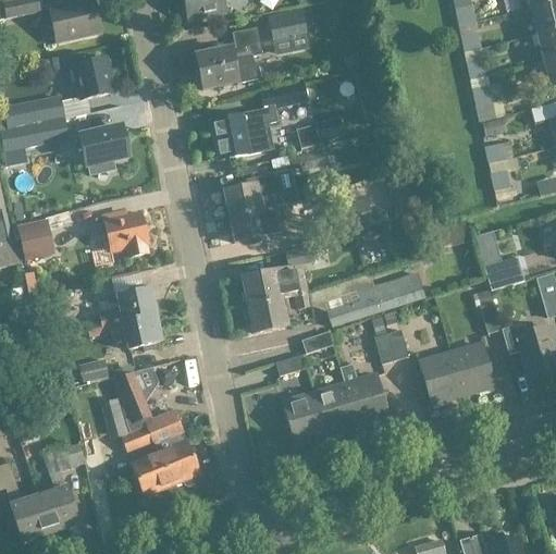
[(5,17),(40,11),(37,0),(12,0),(2,2),(5,17)]
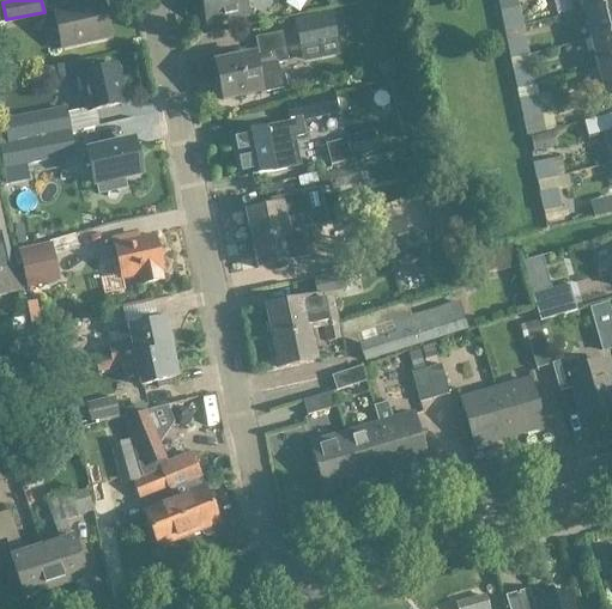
[(82,4),(80,0),(53,6),(61,46),(110,35),(103,0),(97,0),(82,4)]
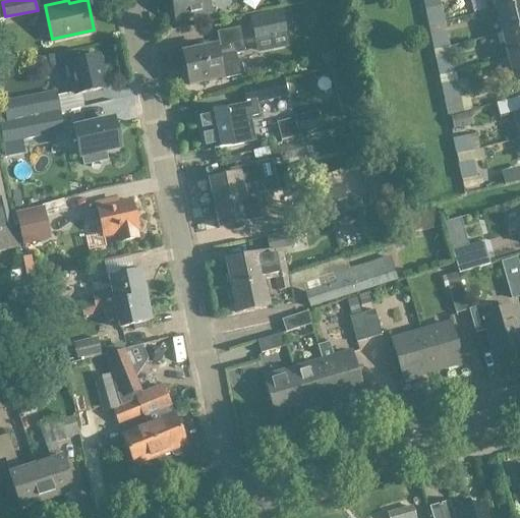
[(171,0),(175,19),(212,12),(209,0),(171,0)]
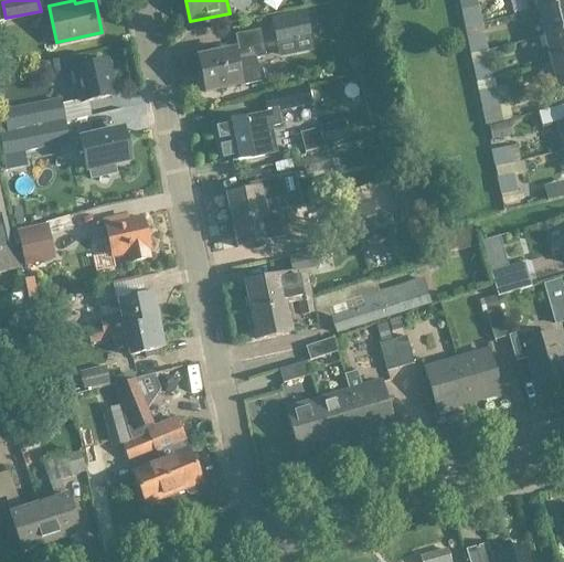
[(543,33),(563,27),(563,0),(560,0),(536,7),(543,33)]
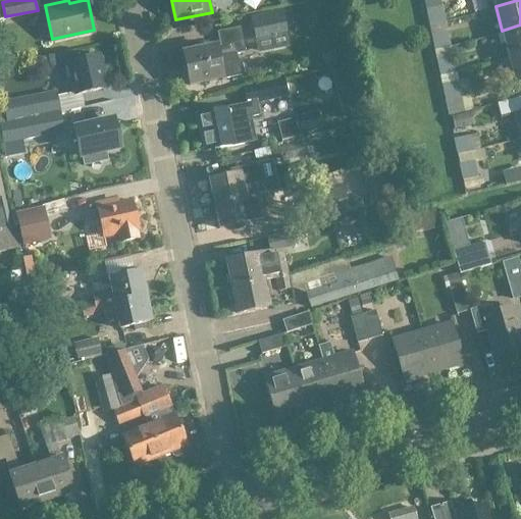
[(427,7),(430,23),(446,19),(443,4),(427,7)]
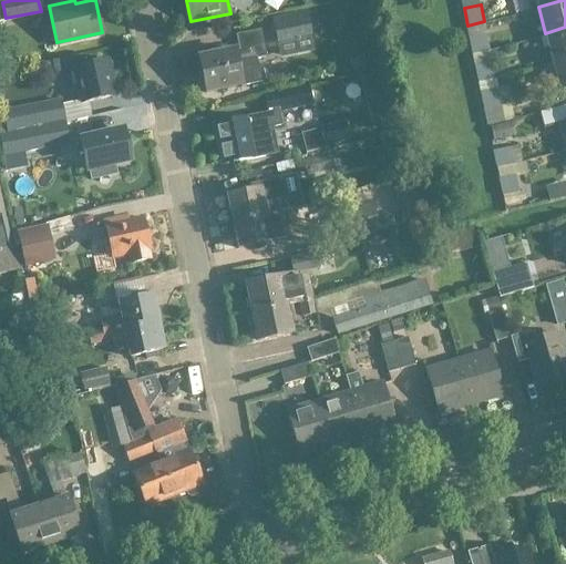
[(274,22),(278,40),(310,33),(307,14),(274,22)]
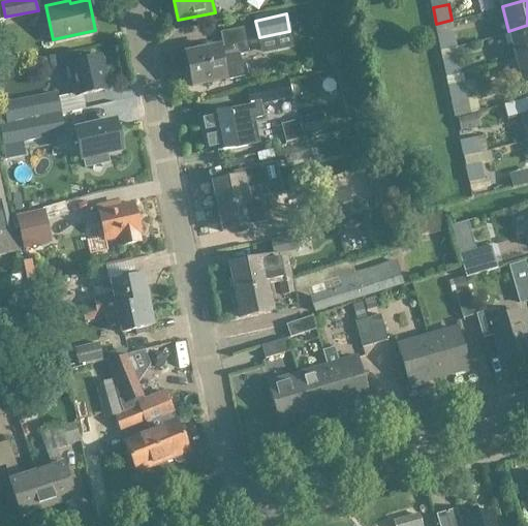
[(452,20),(436,24),(441,49),(457,44),(452,20)]
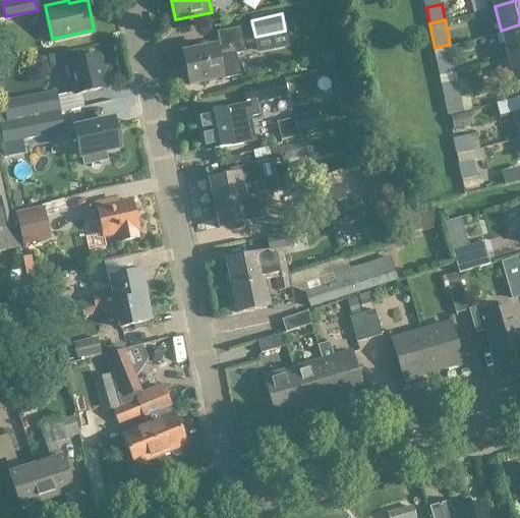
[(519,24),(501,31),(508,55),(519,51),(519,24)]
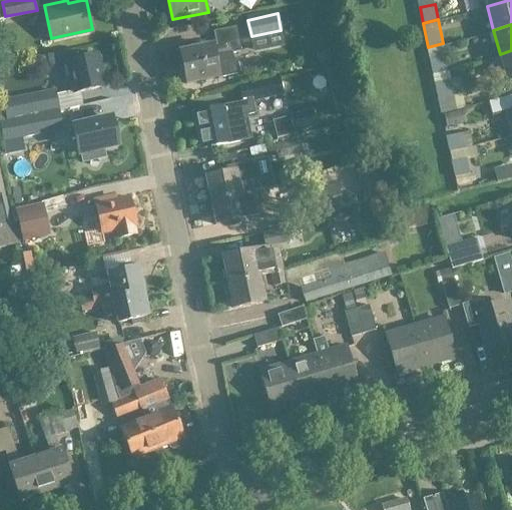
[(215,44),(213,44),(179,51),(186,82),(237,71),(233,50),(240,49),(235,25),(212,30),(215,44)]
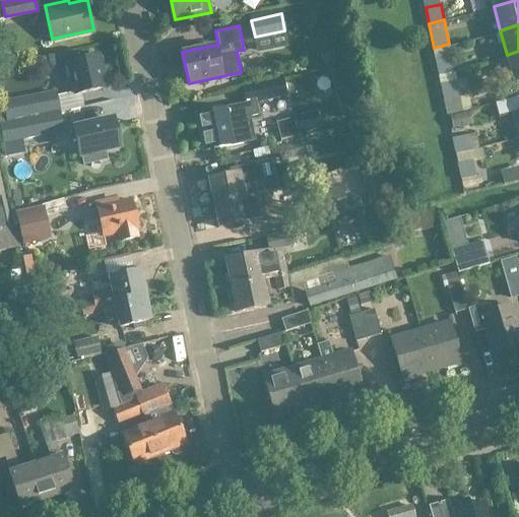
[(434,48),(439,73),(455,68),(449,44),(434,48)]
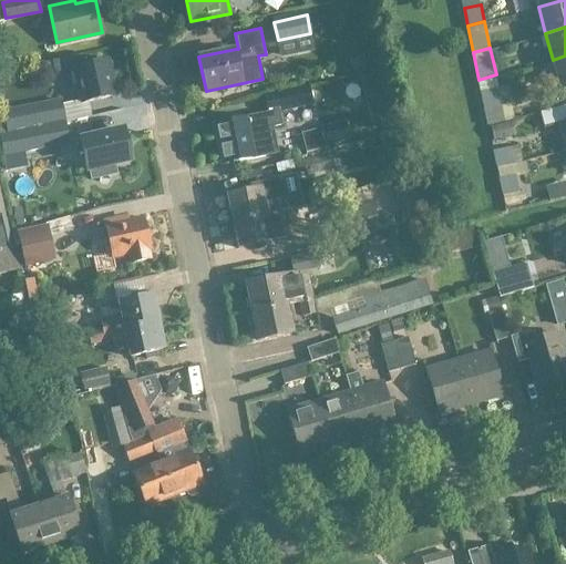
[(565,55),(553,60),(559,88),(565,84),(565,55)]
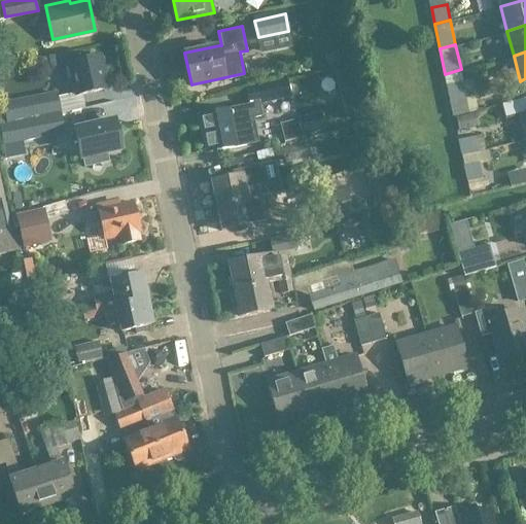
[(101,55),(68,62),(75,94),(107,88),(101,55)]
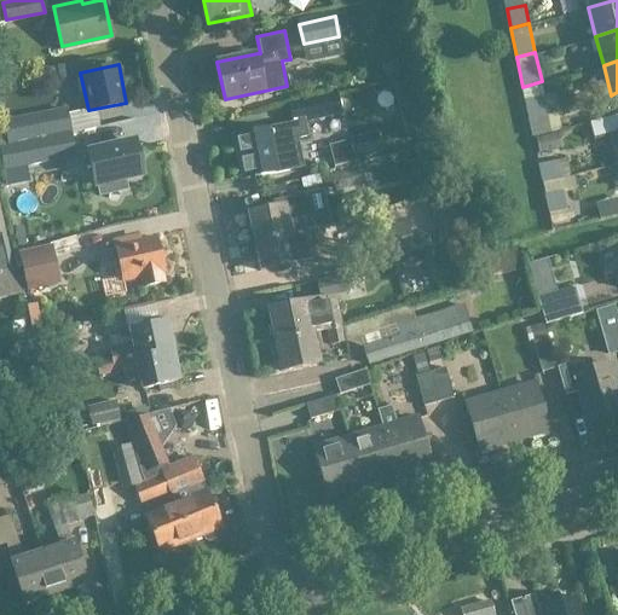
[(542,81),(523,87),(532,135),(564,127),(559,109),(548,111),(542,81)]
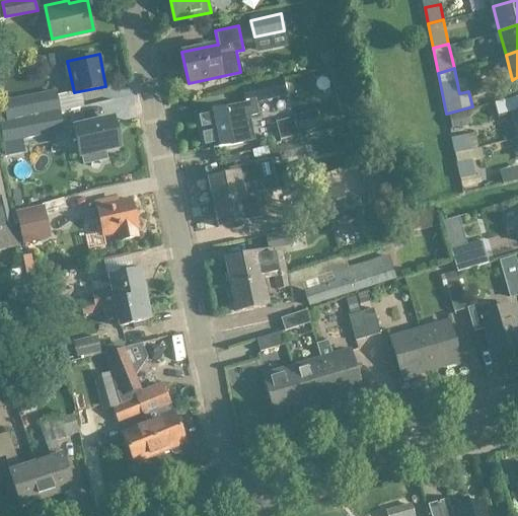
[(245,103),(240,104),(226,107),(226,106),(196,114),(198,126),(200,125),(205,148),(231,143),(229,133),(231,132),(243,129),(241,117),(257,113),(255,99),(285,93),(282,76),(242,84),(245,103)]
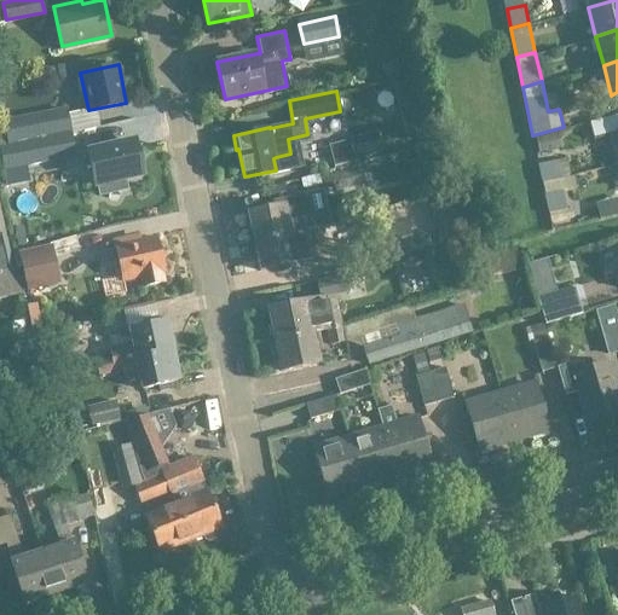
[(64,105),(36,112),(4,120),(9,143),(24,139),(24,138),(41,135),(69,132),(70,132),(64,105)]
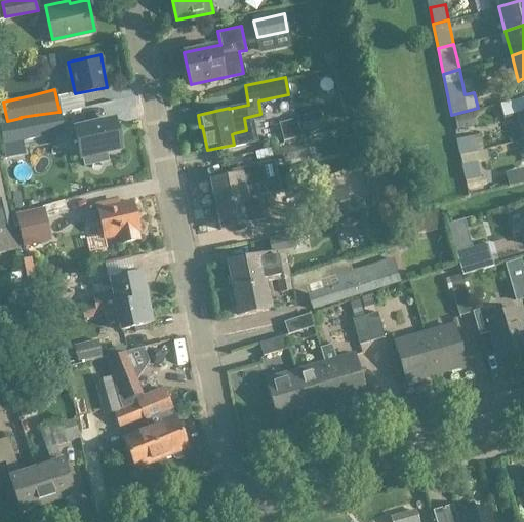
[(341,95),(346,115),(361,112),(356,92),(341,95)]
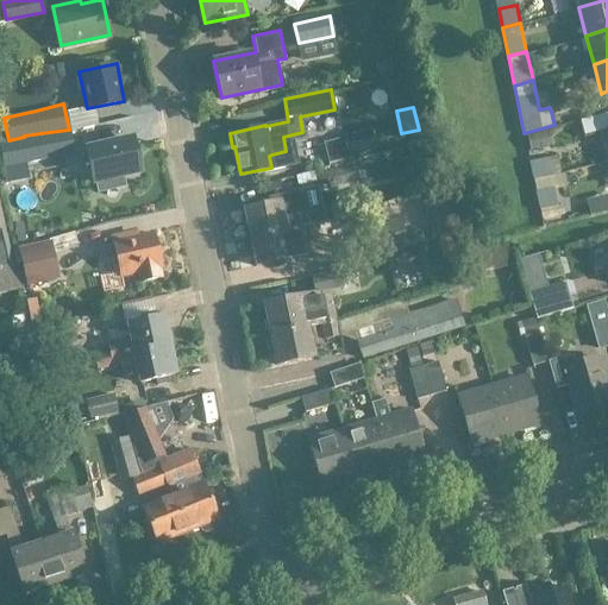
[(358,109),(337,117),(340,131),(363,124),(358,109)]
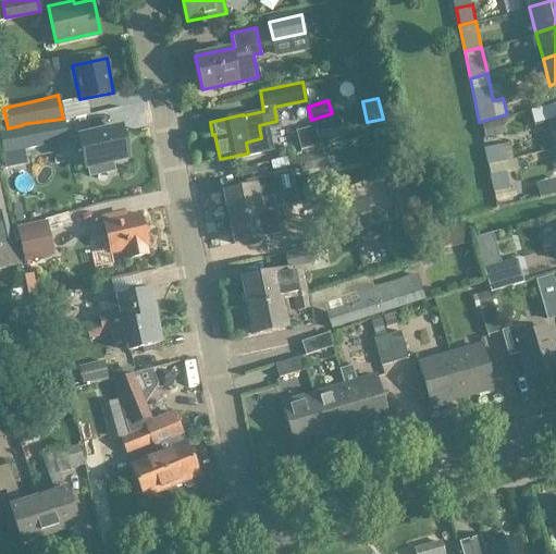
[(555,115),(545,120),(548,132),(555,128),(555,115)]
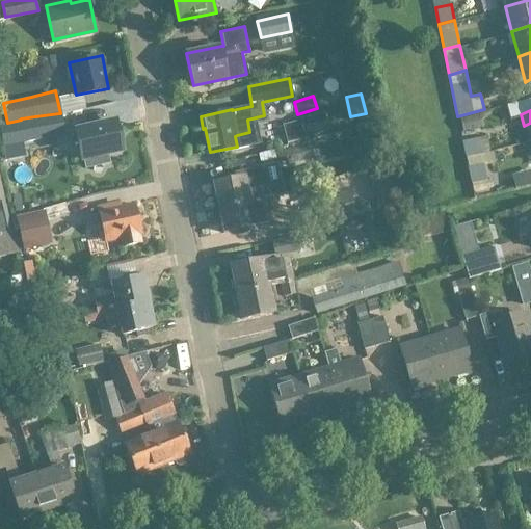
[(304,136),(328,130),(324,112),(299,118),(304,136)]
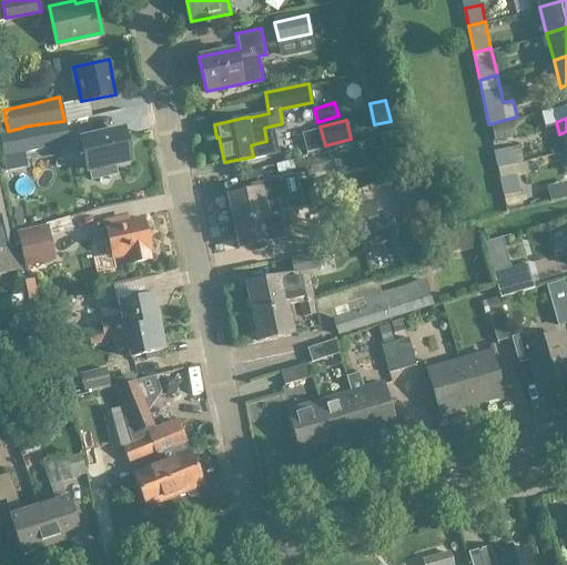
[(70,142),(64,121),(63,121),(38,124),(22,127),(22,128),(8,131),(0,132),(4,153),(31,150),(31,151),(70,142)]
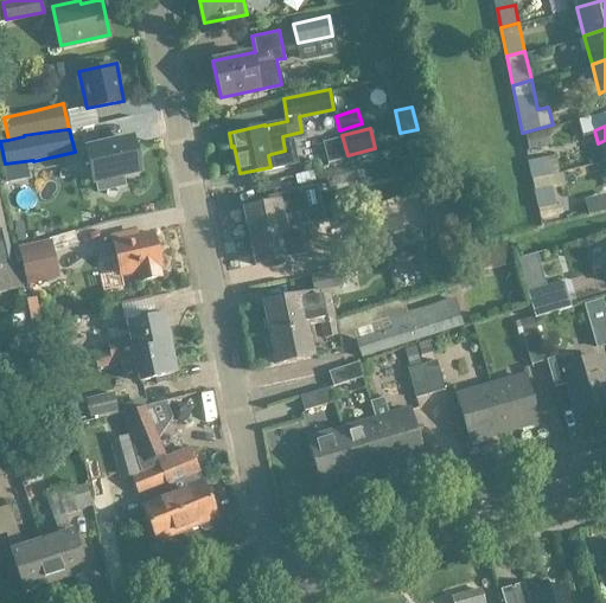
[(346,154),(342,135),(324,140),(329,159),(346,154)]
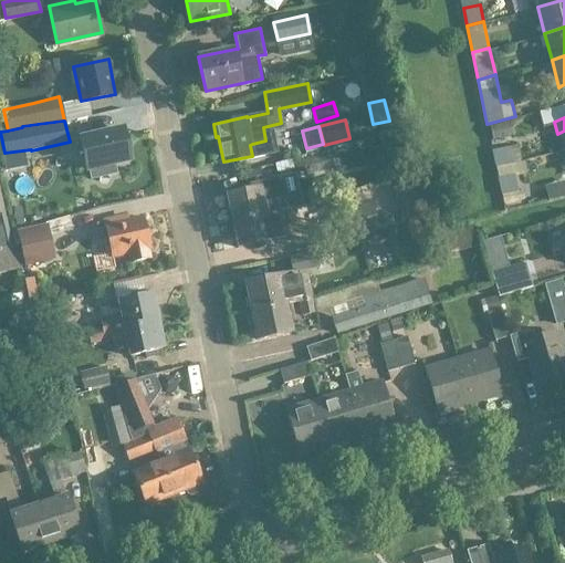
[(84,155),(75,157),(77,168),(86,166),(87,168),(131,159),(124,127),(91,135),(80,137),(84,155)]
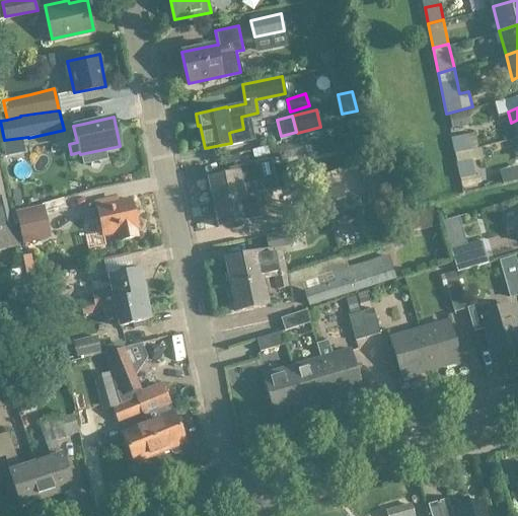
[(451,136),(455,153),(470,148),(466,133),(451,136)]
